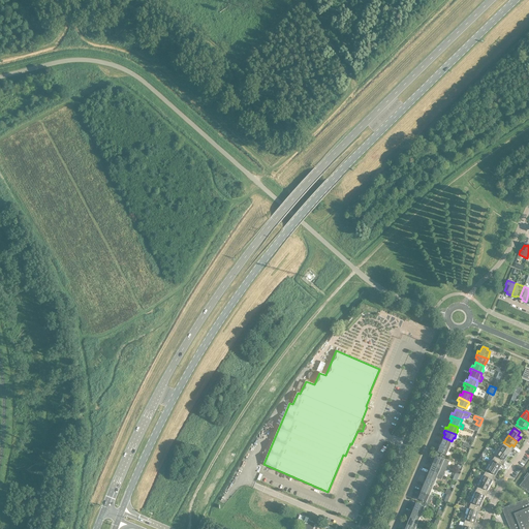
[(452,441),(443,437),(442,441),(440,440),(438,444),(449,448),(452,445),(450,444),(452,441)]
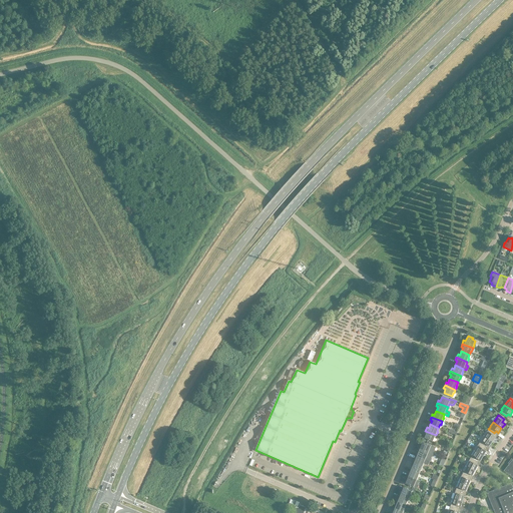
[(494,433),(488,429),(487,432),(486,431),(483,436),(492,442),(495,437),(492,436),(494,433)]
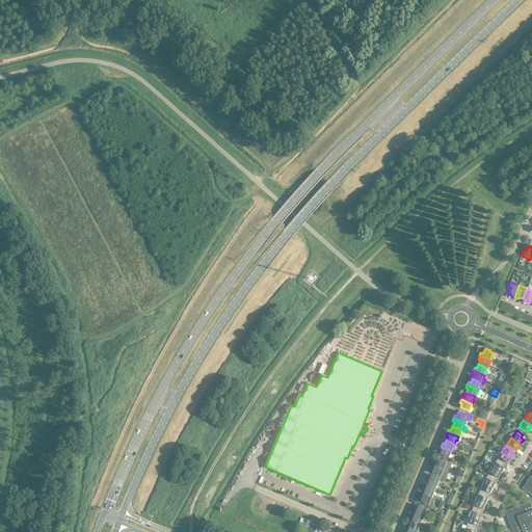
[(452,451),(441,447),(440,450),(442,450),(440,454),(448,458),(450,454),(451,455),(452,451)]
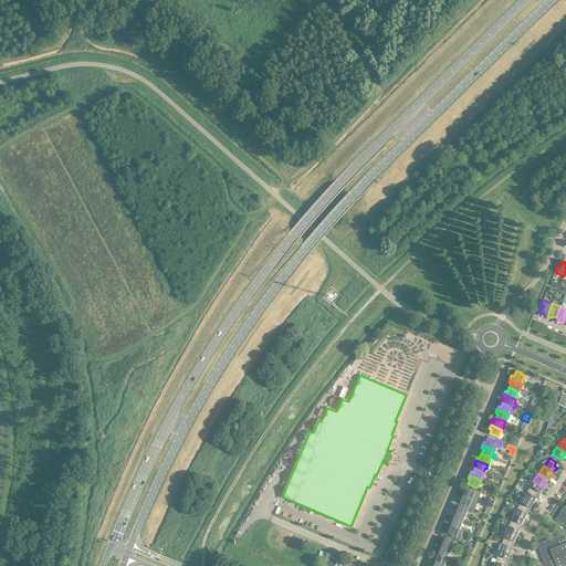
[(543,488),(533,481),(530,485),(531,486),(528,490),(534,493),(536,491),(540,493),(543,488)]
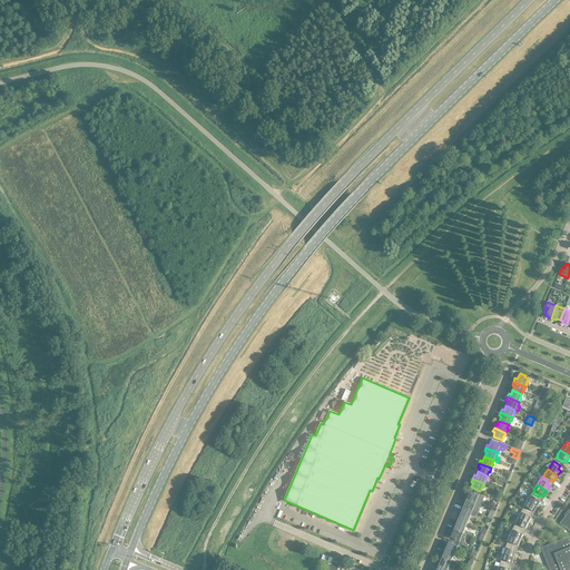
[(465,494),(464,498),(481,505),(484,498),(470,491),(468,495),(465,494)]
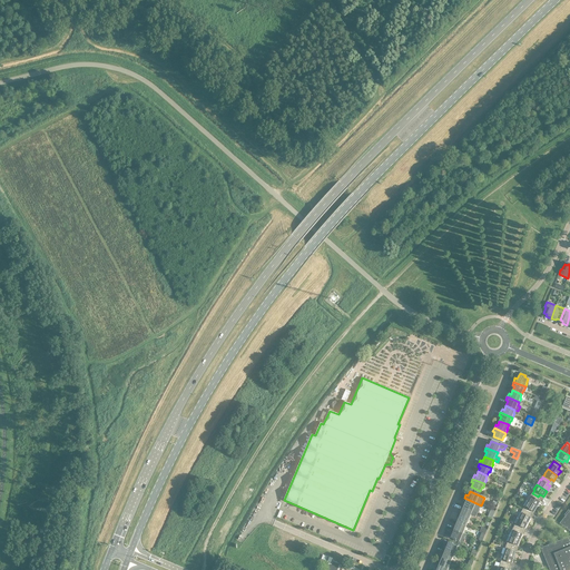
[(538,497),(532,493),(530,495),(529,495),(526,501),(537,507),(540,501),(537,500),(538,497)]
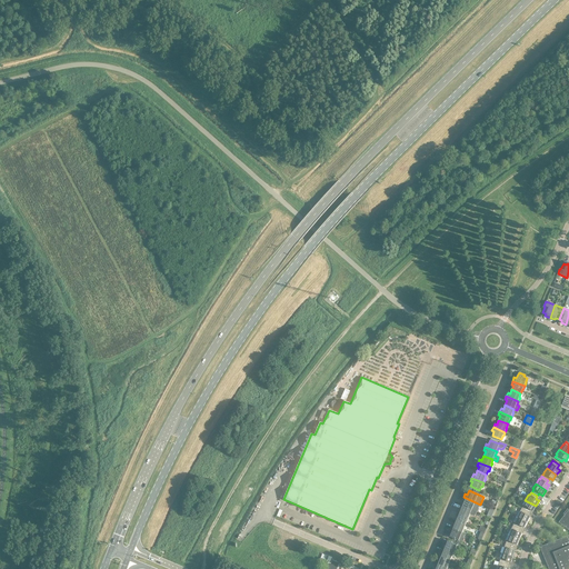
[(480,505),(463,497),(461,501),(465,501),(462,506),(477,512),(480,505)]
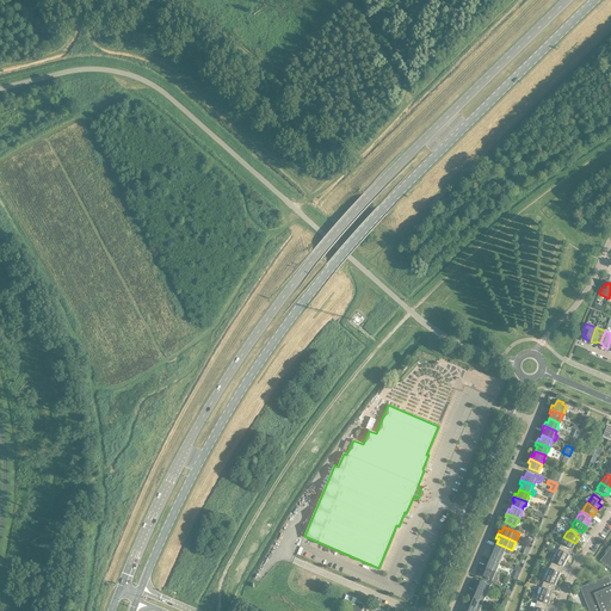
[(575,543),(563,537),(561,542),(562,543),(560,547),(567,550),(568,547),(572,549),(575,543)]
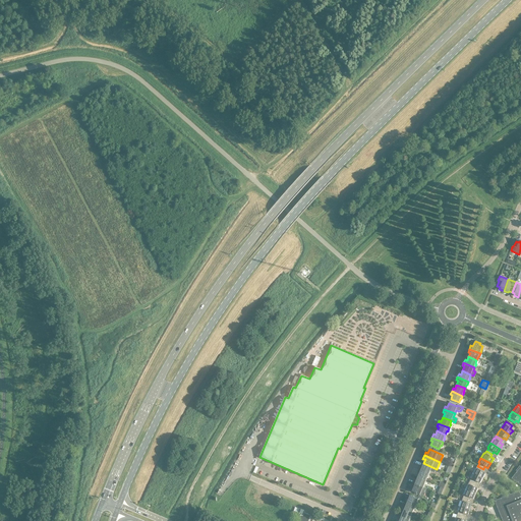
[(437,469),(423,463),(421,467),(419,466),(418,469),(429,474),(430,471),(435,472),(437,469)]
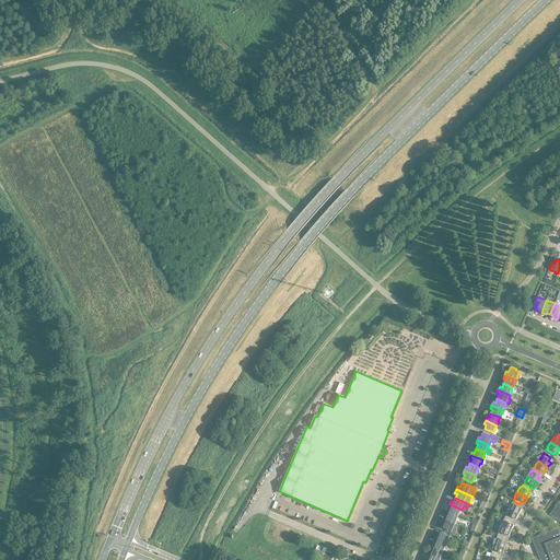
[(556,506),(549,514),(559,522),(559,526),(534,537),(534,536),(533,535),(532,535),(531,535),(529,536),(528,537),(528,538),(528,539),(529,540),(531,541),(532,541),(533,541),(535,547),(535,548),(539,559),(559,559),(559,500),(559,502),(558,501),(555,506),(556,506)]
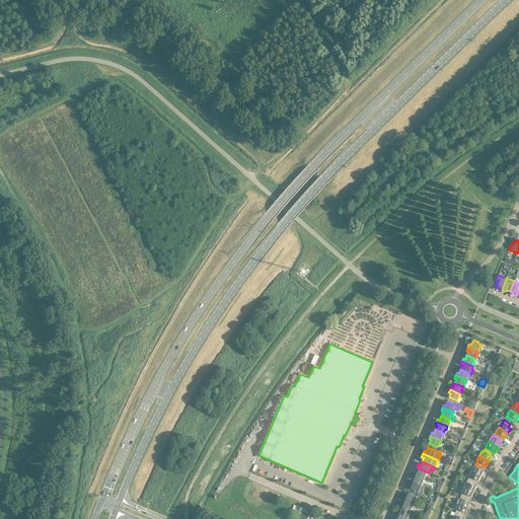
[(482,467),(475,464),(473,467),(472,466),(470,471),(480,476),(483,471),(479,469),(482,467)]
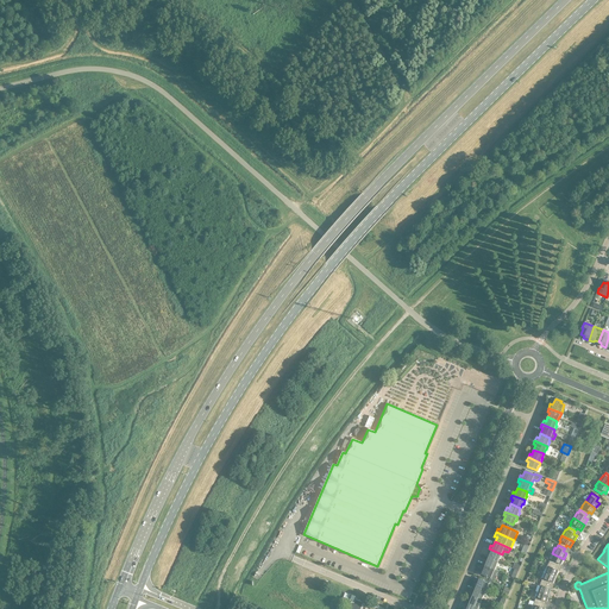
[(502,554),(489,548),(488,552),(490,553),(488,558),(497,562),(500,558),(502,554)]
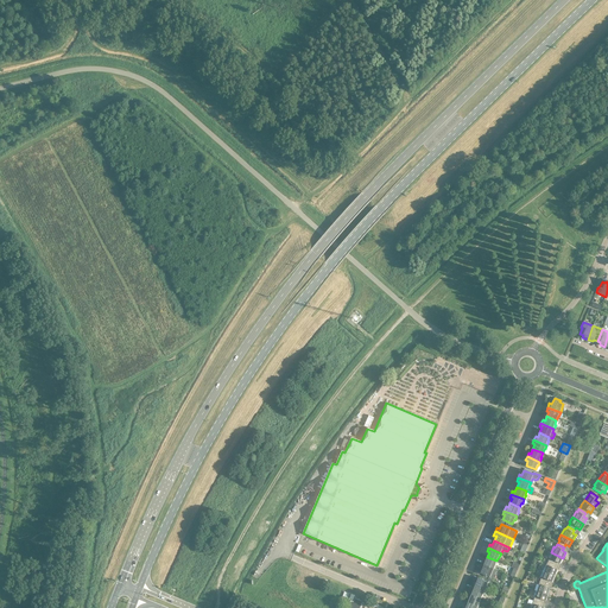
[(563,558),(551,552),(549,558),(548,562),(555,565),(556,562),(559,564),(563,558)]
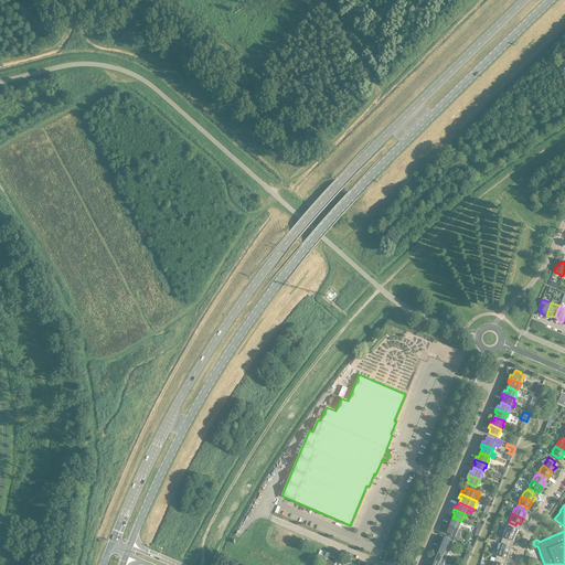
[(461,521),(452,518),(450,522),(448,521),(447,524),(459,530),(460,525),(461,521)]
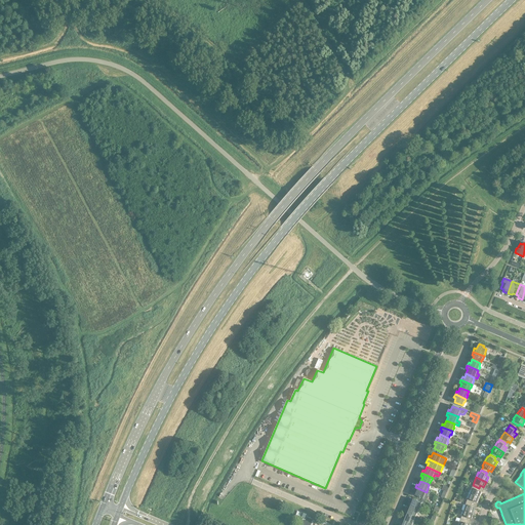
[(479,488),(473,485),(472,488),(471,488),(469,493),(479,497),(481,492),(478,491),(479,488)]
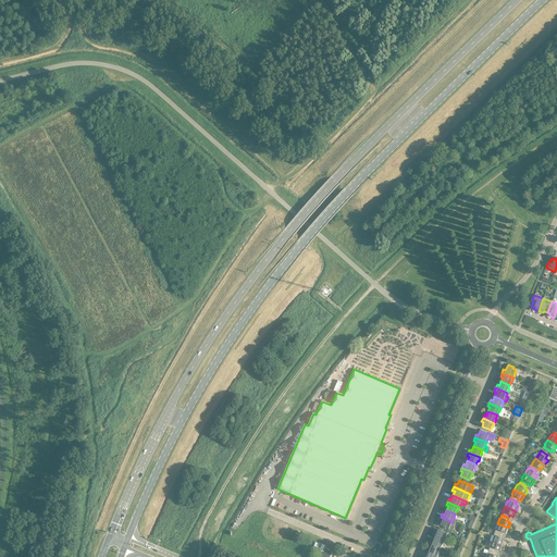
[(453,522),(441,517),(440,520),(442,521),(440,525),(448,529),(450,525),(452,525),(453,522)]
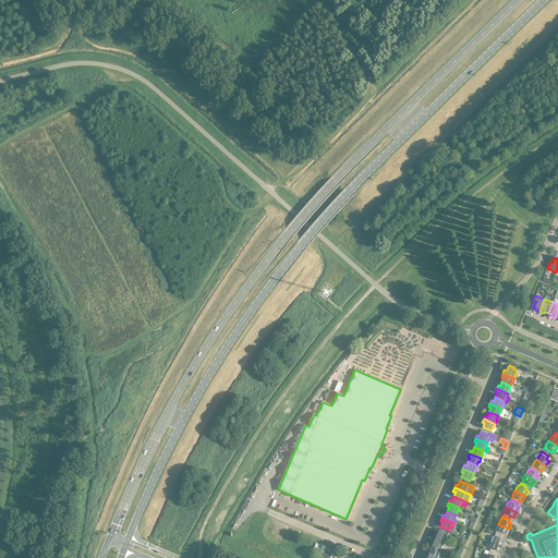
[(509,529),(498,524),(496,530),(497,530),(495,533),(502,536),(504,533),(507,534),(509,529)]
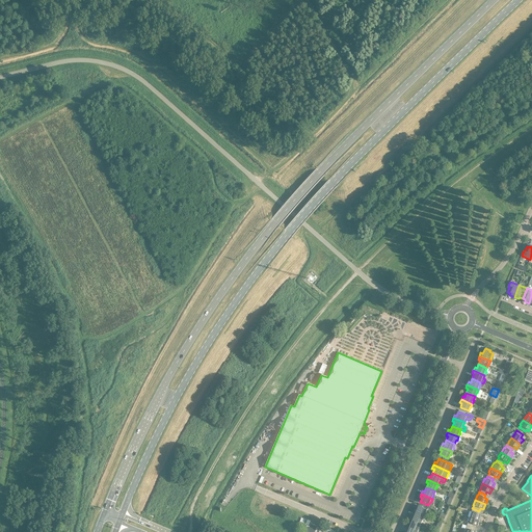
[(415,509),(414,512),(424,517),(426,513),(425,513),(427,509),(419,506),(417,510),(415,509)]
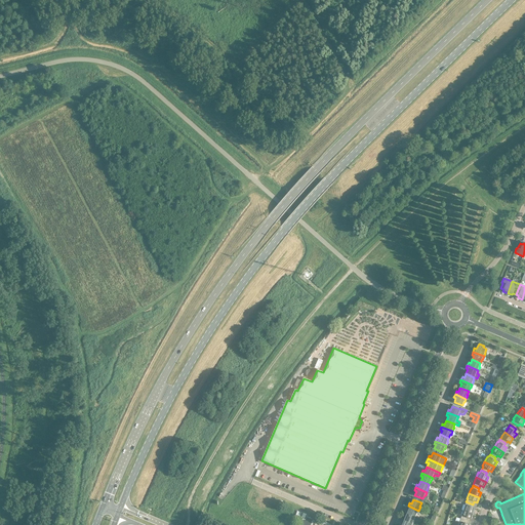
[(473,505),(466,501),(465,506),(463,505),(462,510),(473,514),(475,508),(472,507),(473,505)]
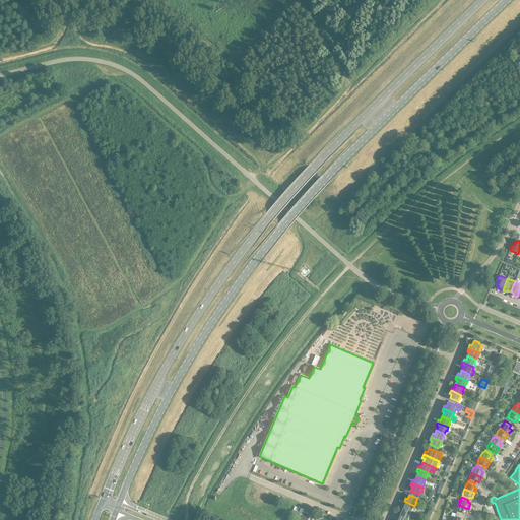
[(414,506),(404,501),(402,504),(404,505),(403,509),(411,512),(412,509),(413,509),(414,506)]
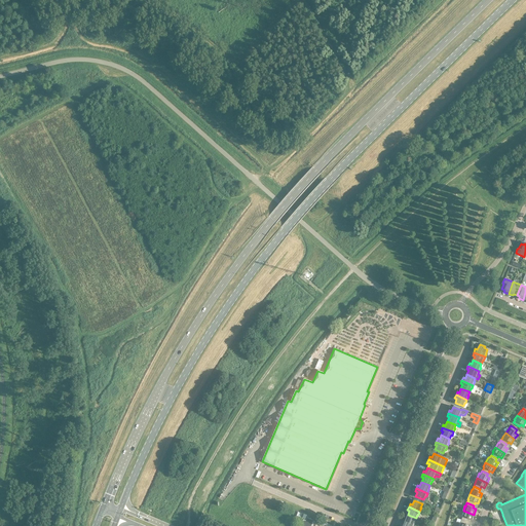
[(474,515),(463,511),(461,516),(462,517),(461,520),(467,522),(468,519),(472,520),(474,515)]
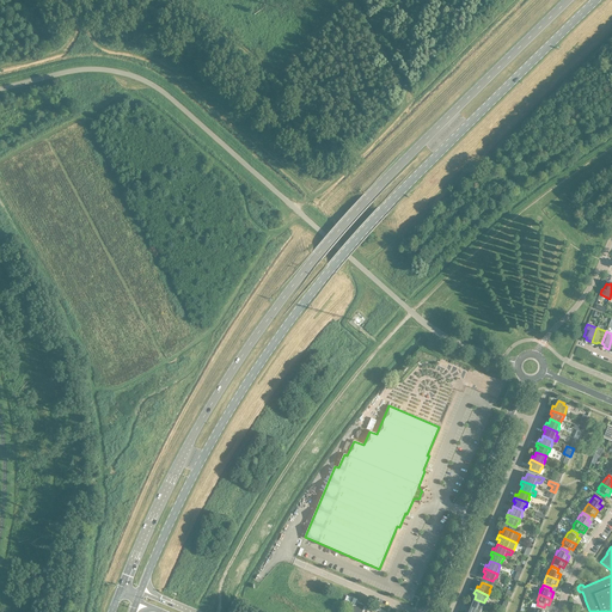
[(484,603),(475,599),(472,604),(470,603),(469,606),(482,611),(483,607),(482,607),(484,603)]
